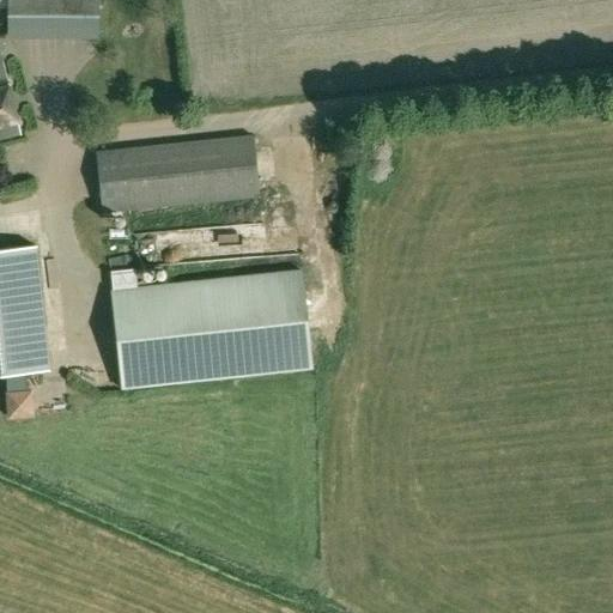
[(8,0),(8,37),(97,37),(96,0),(8,0)]
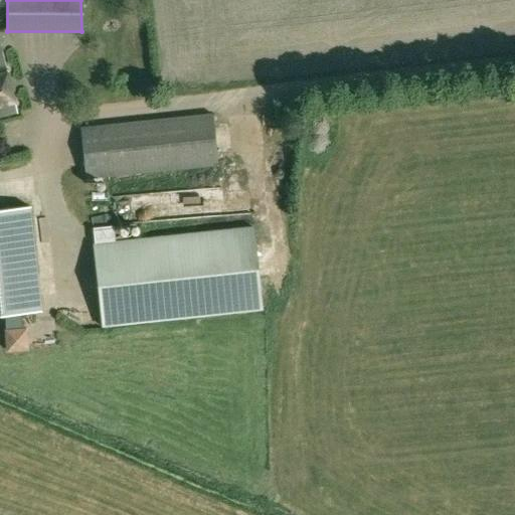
[(0,117),(17,113),(0,45),(0,117)]
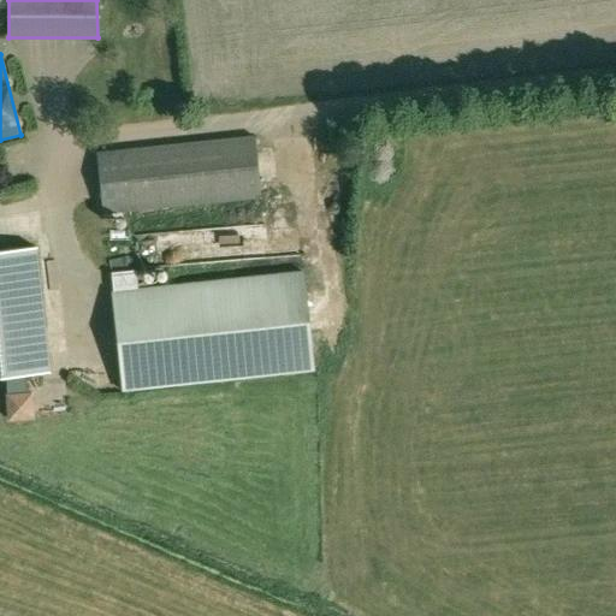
[(96,154),(102,213),(260,196),(254,137),(96,154)]
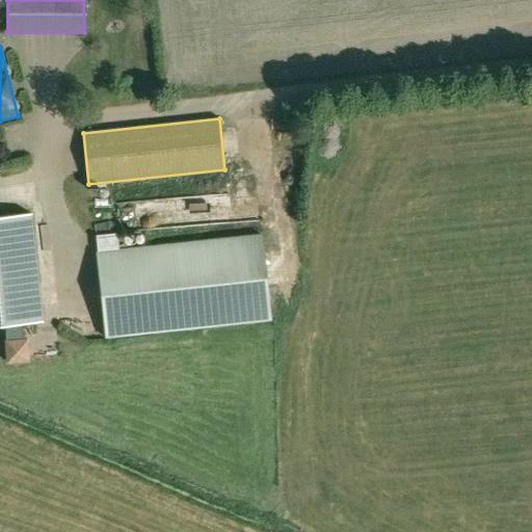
[(0,216),(0,325),(43,321),(30,213),(0,216)]
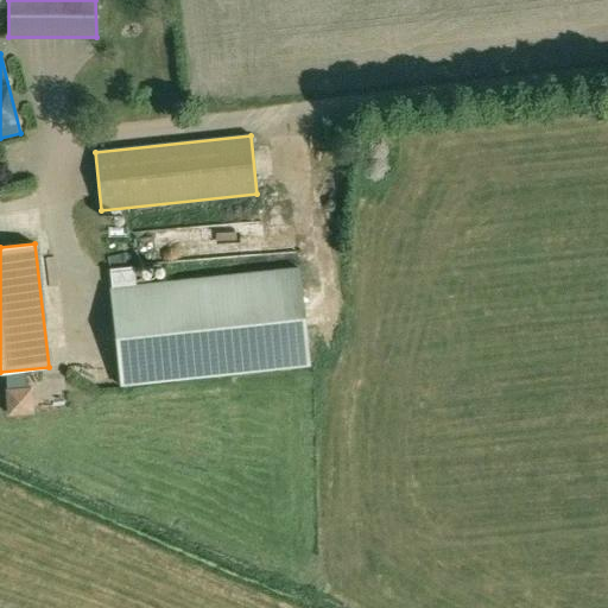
[(109,289),(119,384),(309,365),(299,268),(135,286),(133,266),(109,268),(111,289),(109,289)]
